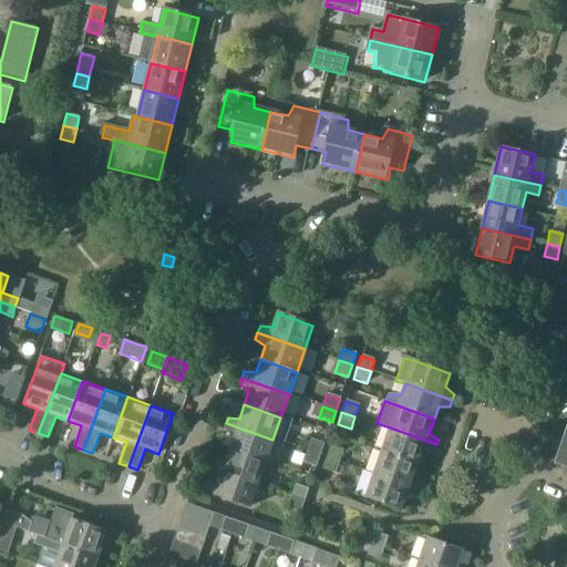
[(265,463),(272,440),(226,423),(224,429),(233,436),(228,450),(265,463)]
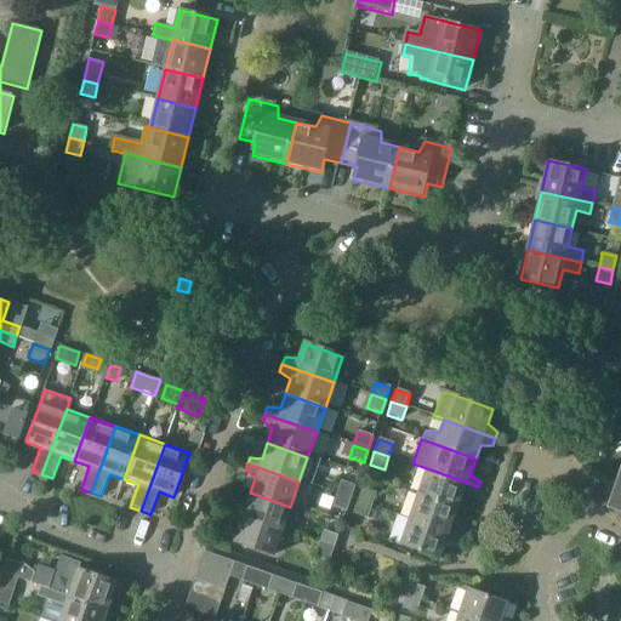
[(620,466),(620,467),(605,508),(620,513),(620,466)]
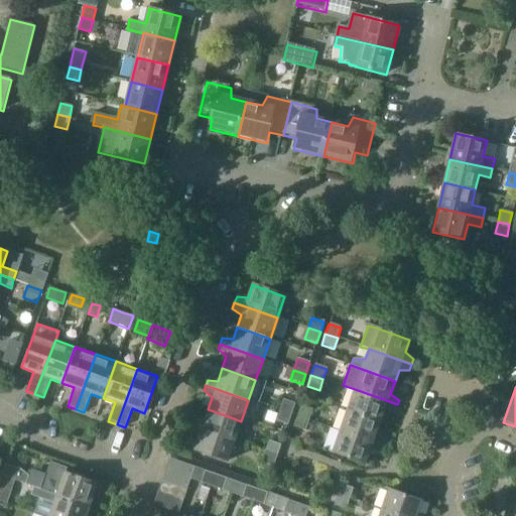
[(395,411),(397,404),(355,389),(347,411),(380,423),(384,410),(395,411)]
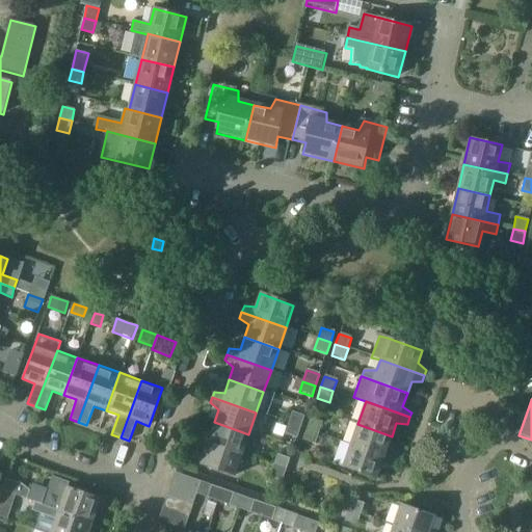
[(300,428),(303,417),(291,413),(288,424),(300,428)]
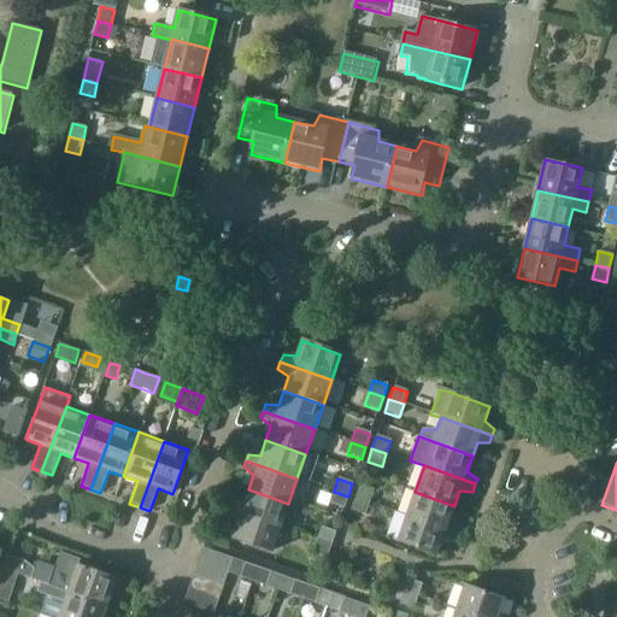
[(369,505),(374,492),(358,487),(354,500),(369,505)]
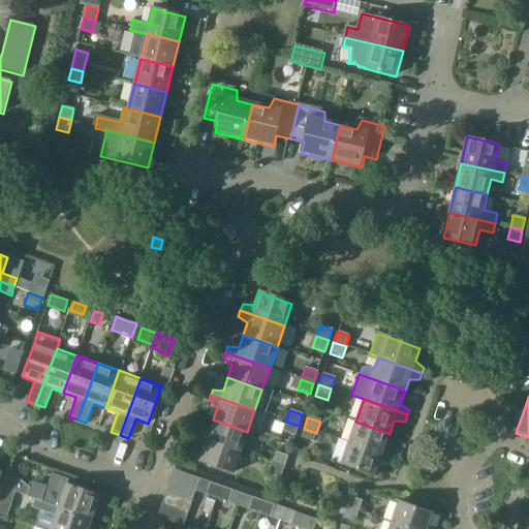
[(240,453),(247,432),(213,419),(209,432),(197,431),(195,437),(240,453)]
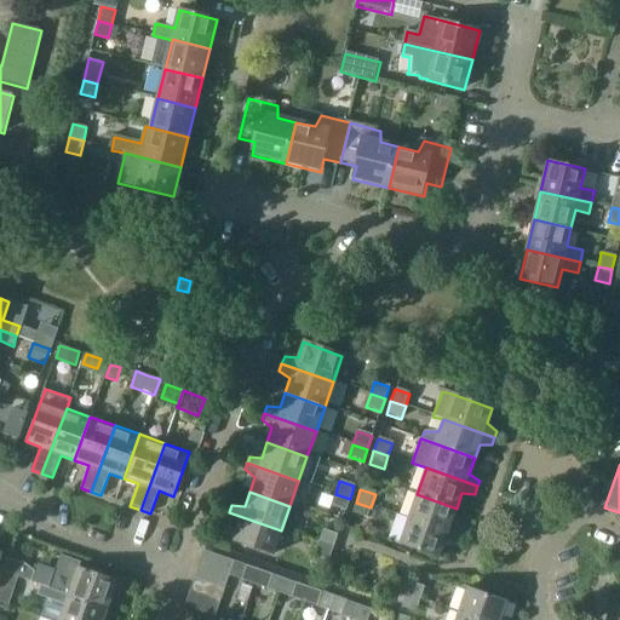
[(345,512),(350,499),(336,494),(331,507),(345,512)]
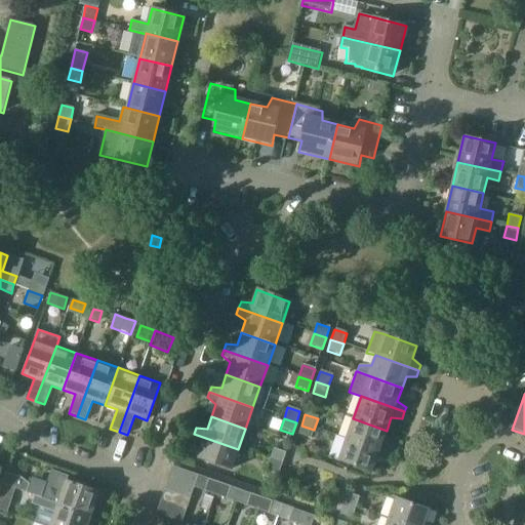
[(389,455),(391,449),(382,443),(387,431),(353,418),(345,440),(389,455)]
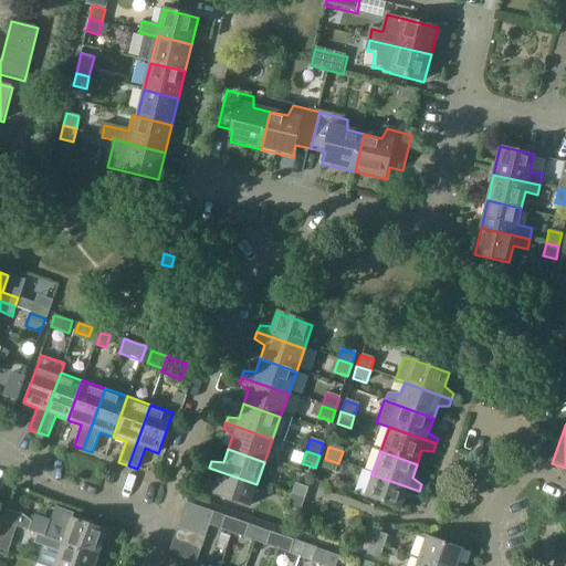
[(334,474),(338,463),(325,459),(321,470),(334,474)]
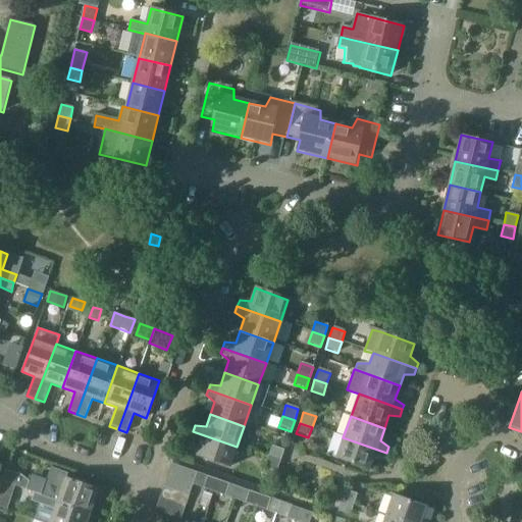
[(228,467),(237,447),(193,431),(191,436),(200,444),(195,456),(228,467)]
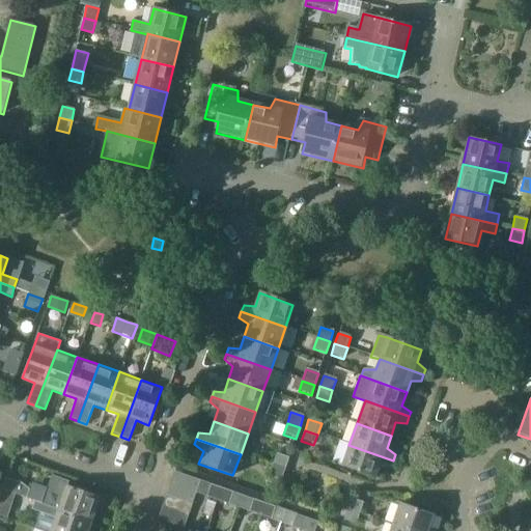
[(391,467),(393,460),(348,445),(341,466),(376,478),(380,466),(391,467)]
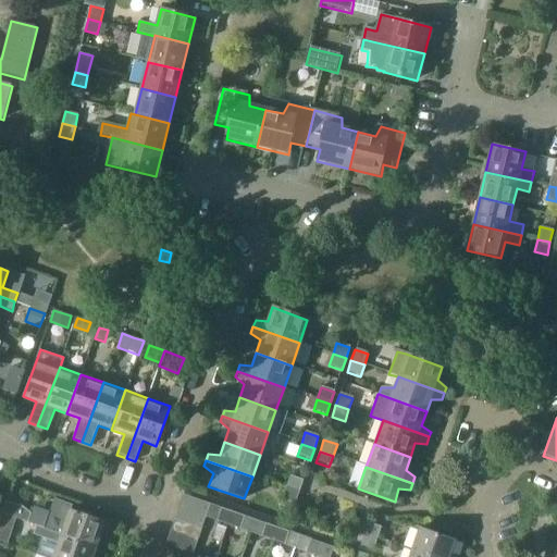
[(299,492),(304,480),(291,475),(286,487),(299,492)]
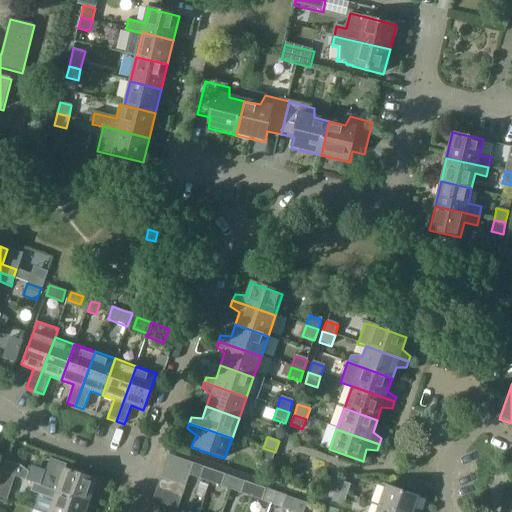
[(272,463),(275,452),(263,448),(260,459),(272,463)]
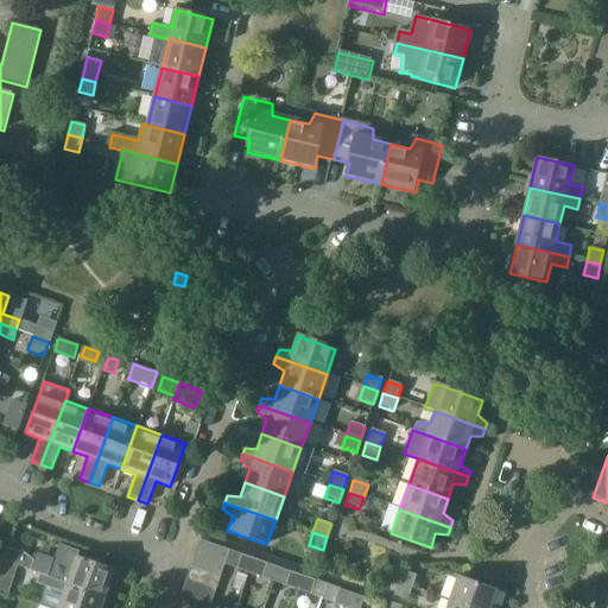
[(209,606),(229,551),(200,542),(181,595),(209,606)]
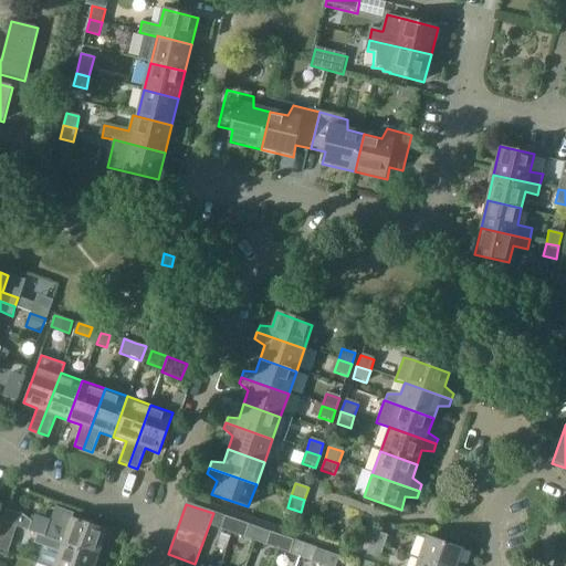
[(55,507),(45,536),(46,536),(98,555),(107,528),(73,516),(74,513),(55,507)]
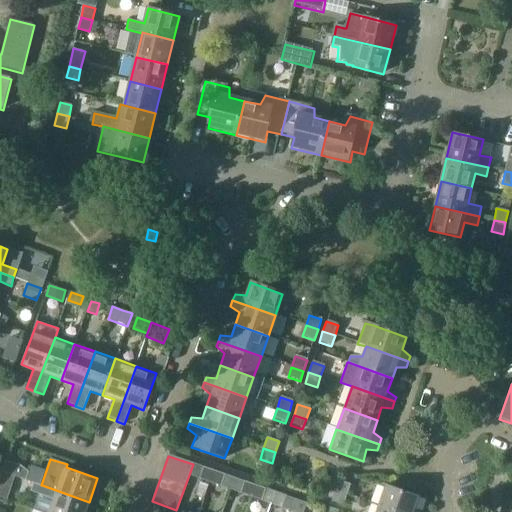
[(6,460),(2,471),(14,475),(26,479),(29,471),(18,462),(17,464),(6,460)]
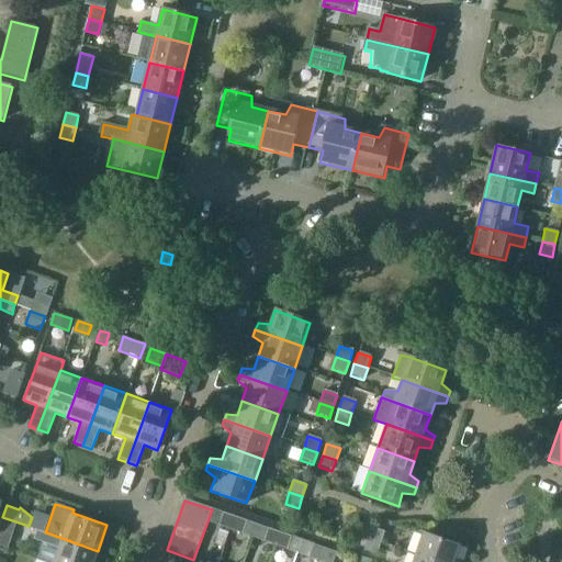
[(236,531),(240,520),(223,514),(220,526),(236,531)]
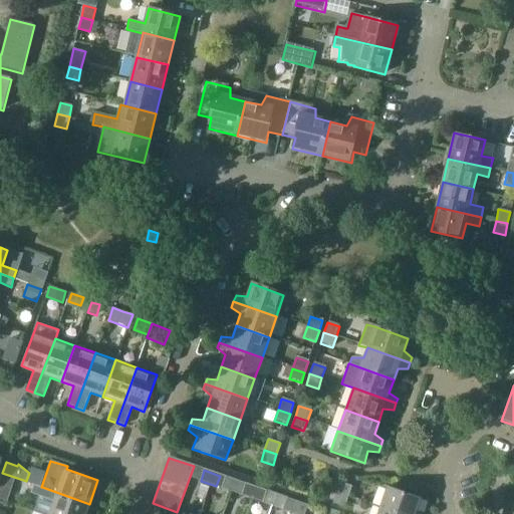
[(14,477),(2,473),(0,480),(0,484),(10,488),(14,477)]
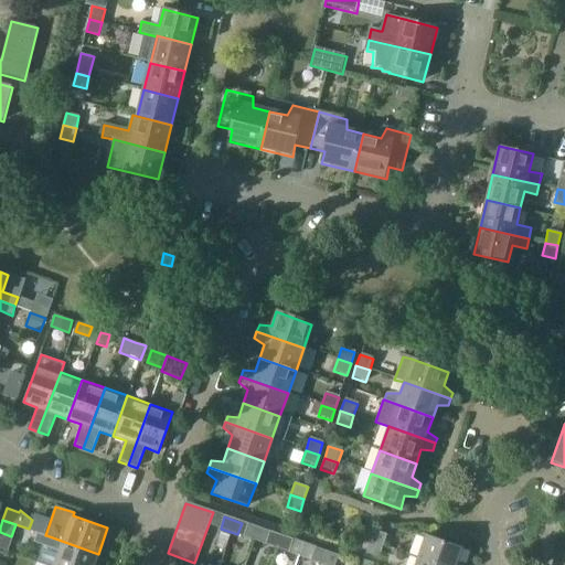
[(255,541),(258,529),(242,523),(237,534),(255,541)]
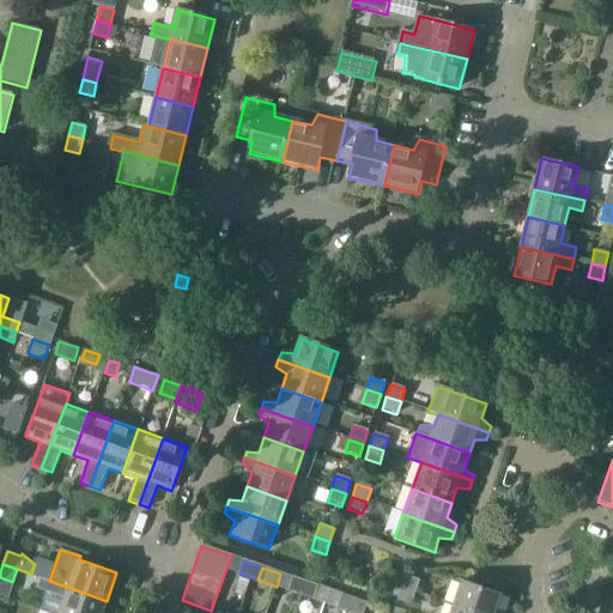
[(295,593),(299,580),(280,574),(277,587),(295,593)]
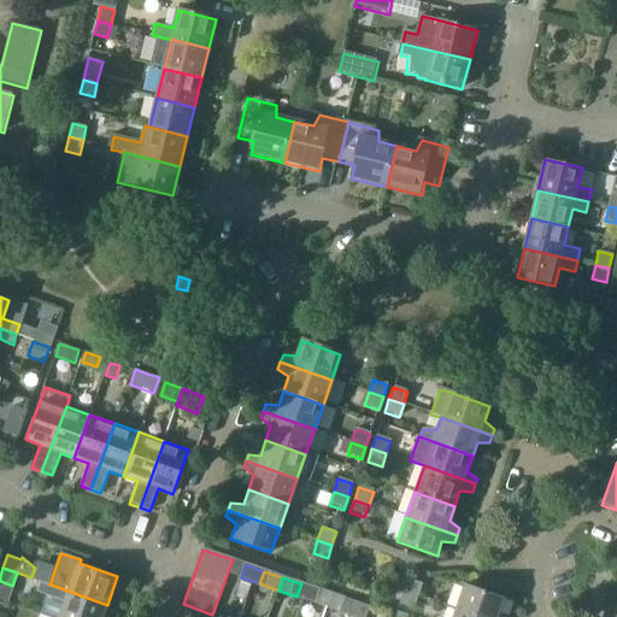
[(418,597),(423,583),(409,579),(404,592),(418,597)]
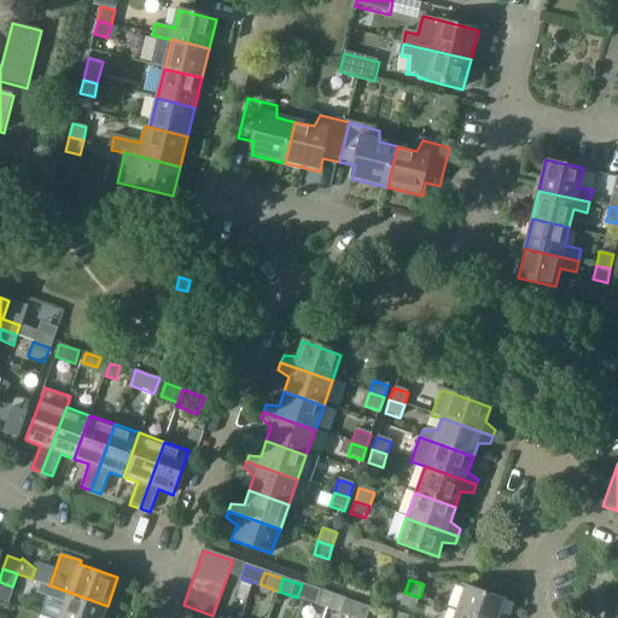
[(101,617),(105,608),(48,588),(39,584),(35,595),(63,605),(58,617),(101,617)]
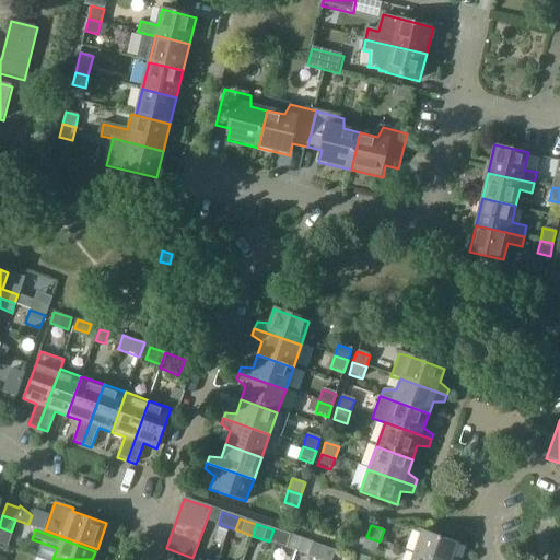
[(287,548),(291,536),(273,529),(269,541),(287,548)]
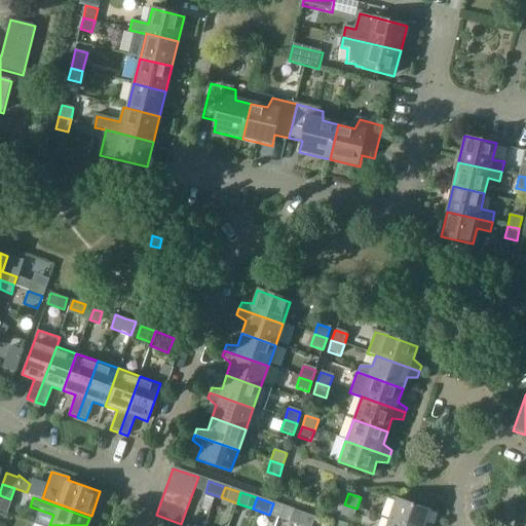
[(396,499),(388,521),(403,525),(428,525),(425,523),(429,512),(396,499)]
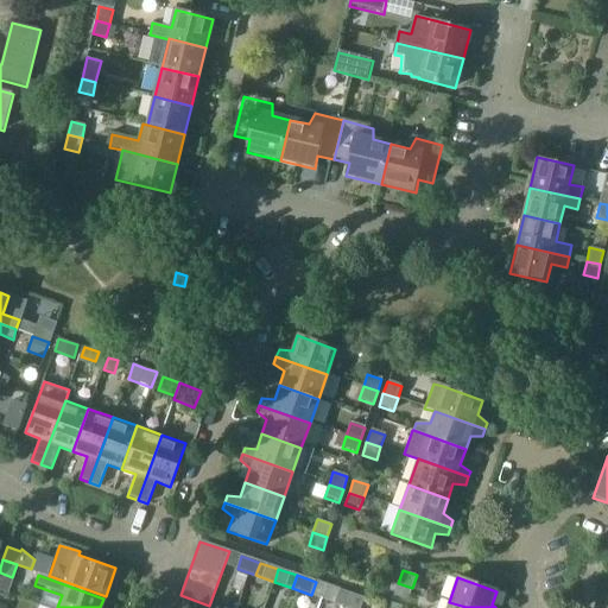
[(407,600),(412,588),(398,583),(393,595),(407,600)]
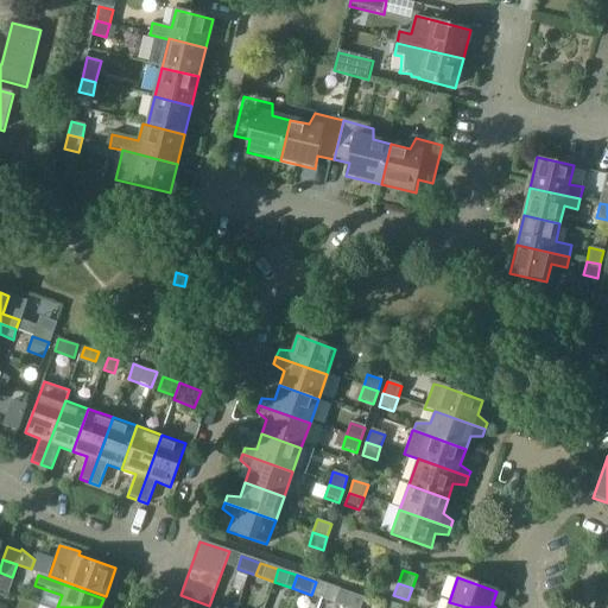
[(347,607),(352,595),(340,590),(335,603),(347,607)]
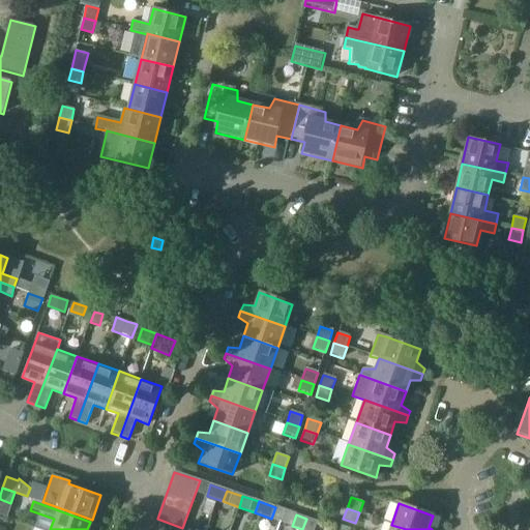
[(314,529),(317,522),(306,519),(302,529),(314,529)]
